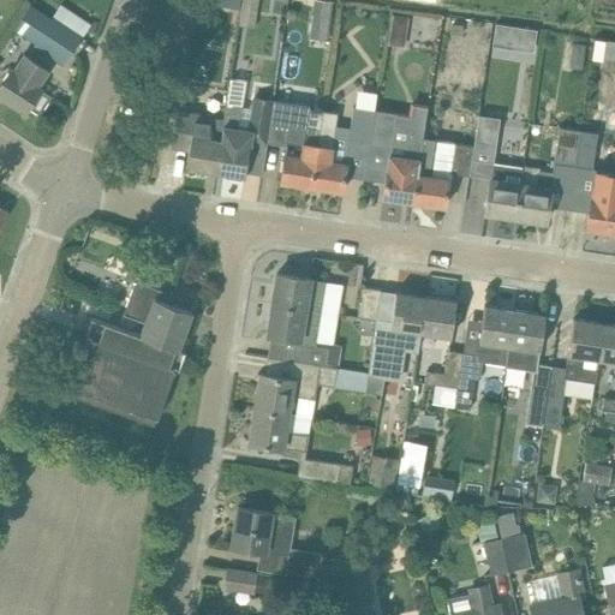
[(215,0),(215,11),(258,10),(257,0),(215,0)]
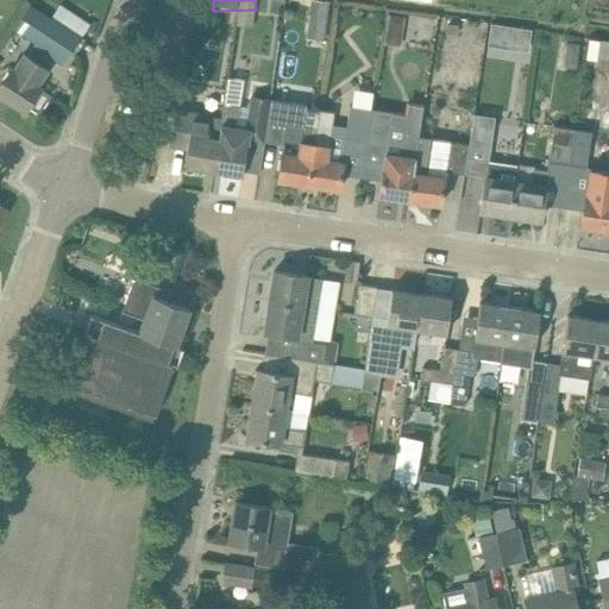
[(311,0),(307,33),(325,36),(330,1),(318,0),(311,0)]
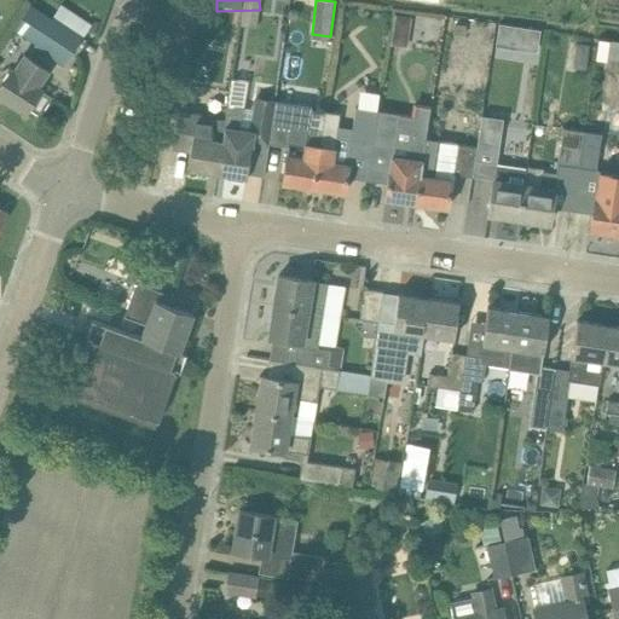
[(53,16),(40,36),(34,46),(64,65),(82,36),(53,16)]
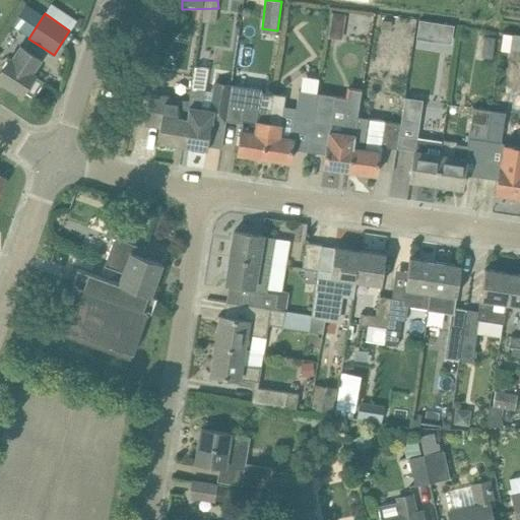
[(331,14),(329,26),(343,27),(344,15),(331,14)]
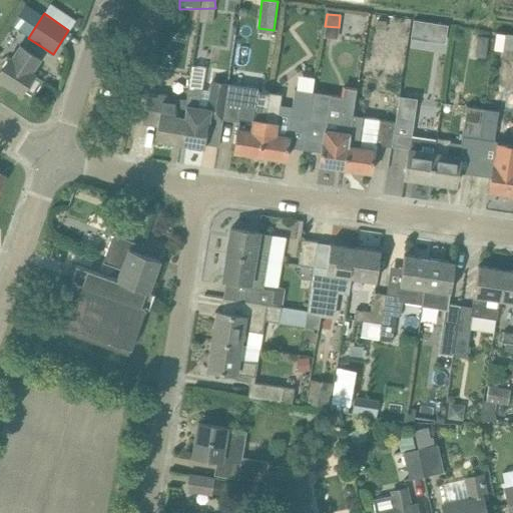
[(386,21),(377,20),(376,28),(385,29),(386,21)]
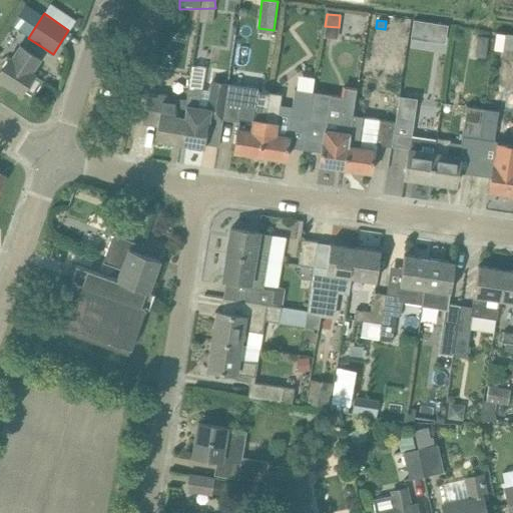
[(414,21),(411,37),(444,42),(446,26),(414,21)]
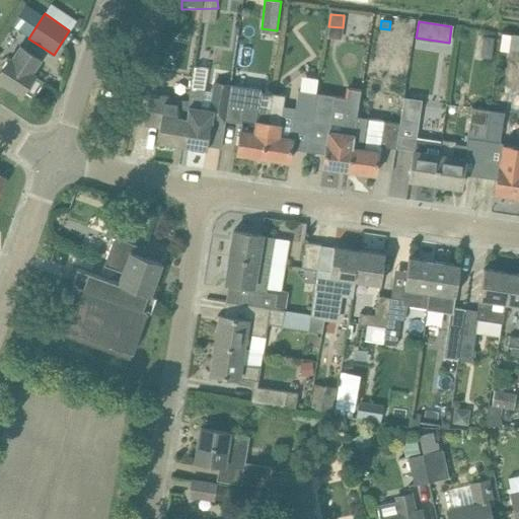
[(483,42),(487,47),(493,48),(494,38),(484,35),(483,42)]
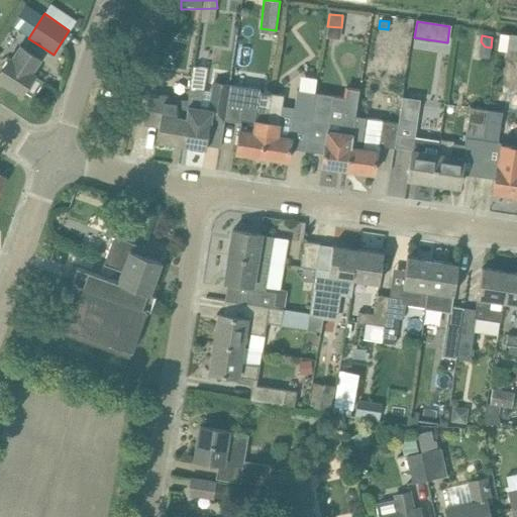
[(39,59),(22,47),(20,45),(10,60),(8,59),(0,70),(0,80),(21,94),(23,90),(32,96),(42,81),(30,73),(39,59)]
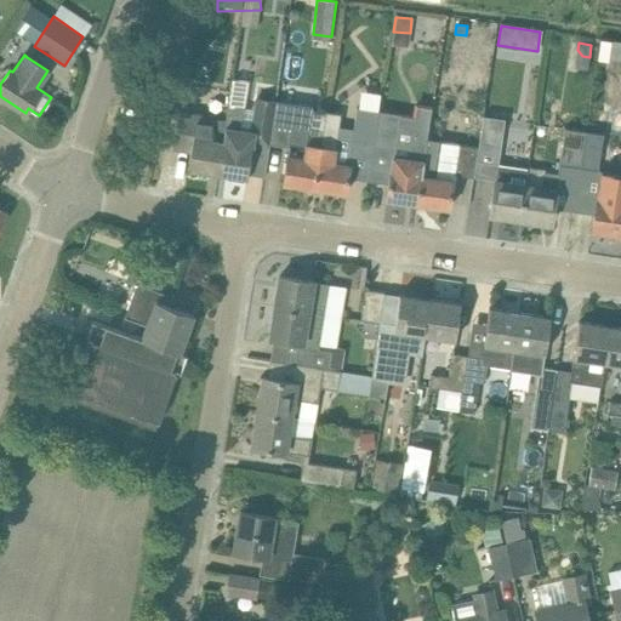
[(256,110),(227,106),(224,125),(217,172),(229,174),(228,178),(243,181),(244,177),(246,178),(252,142),(269,144),(275,101),(257,98),(256,110)]
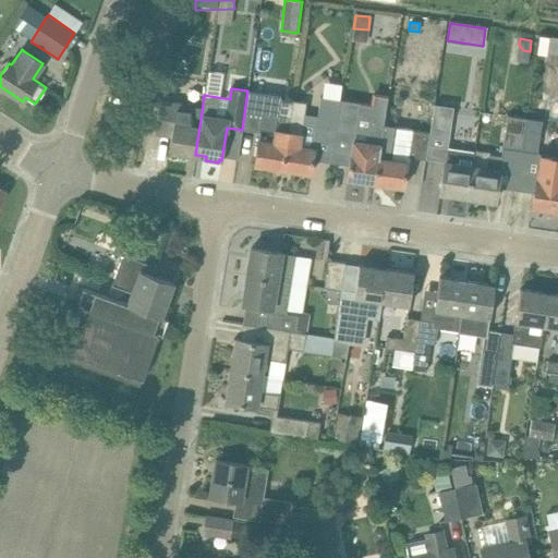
[(265,94),(247,91),(242,130),(259,133),(264,105),(265,94)]
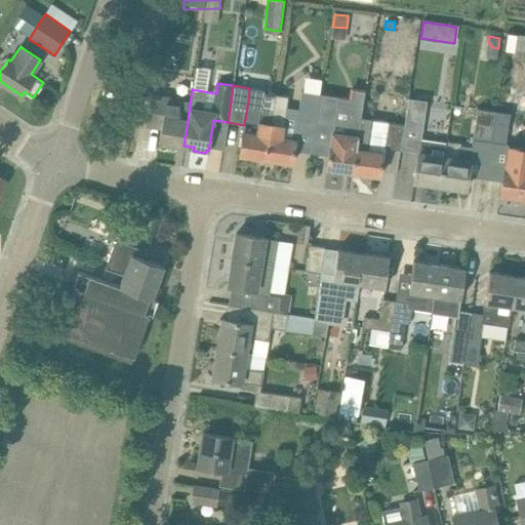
[(296,133),(314,136),(320,94),(300,91),(297,109),(286,108),(288,96),(276,95),(266,159),(292,163),(296,133)]
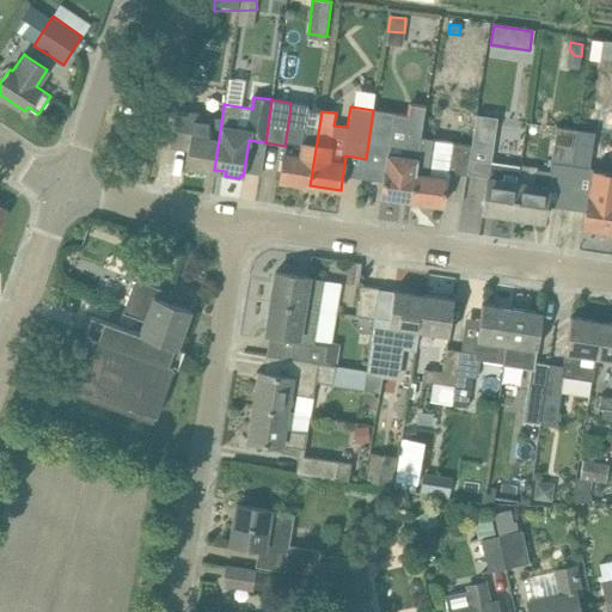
[(279,181),(310,185),(322,111),(306,109),(299,157),(283,153),(279,181)]
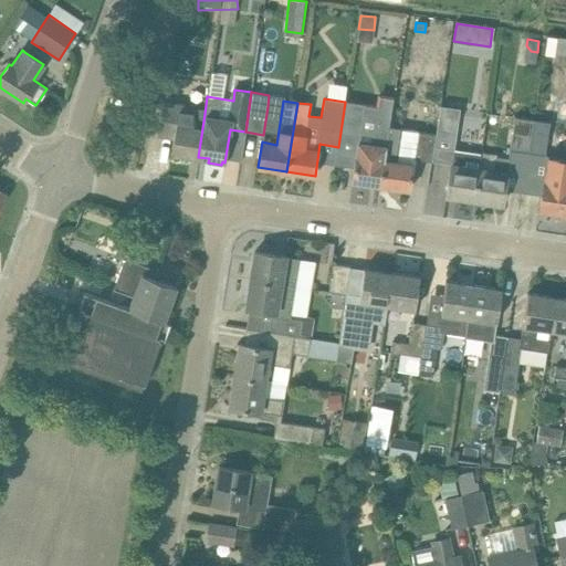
[(345,102),(338,147),(357,149),(352,181),(380,186),(389,127),(381,126),(383,114),(363,112),(364,104),(345,102)]
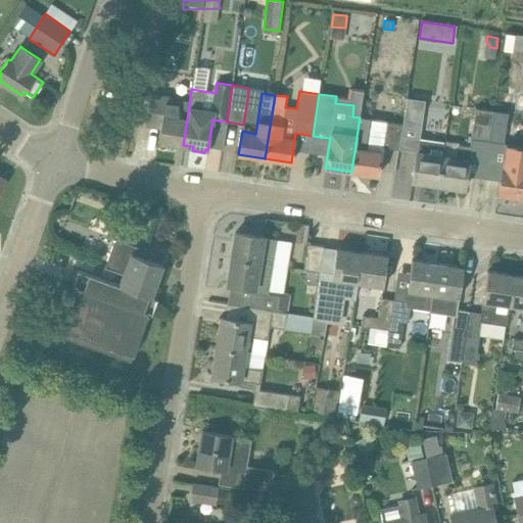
[(183,145),(189,105),(181,104),(182,97),(167,95),(167,97),(151,95),(146,124),(160,126),(158,142),(161,143),(161,142),(183,145)]
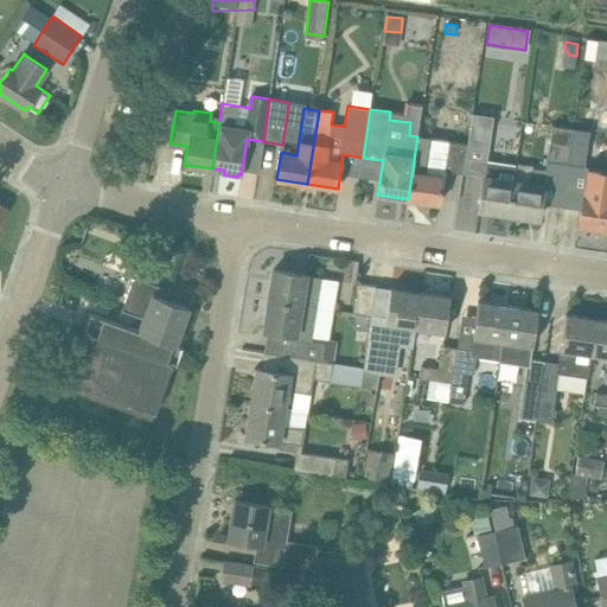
[(466,159),(487,163),(494,117),(473,114),(468,145),(466,159)]
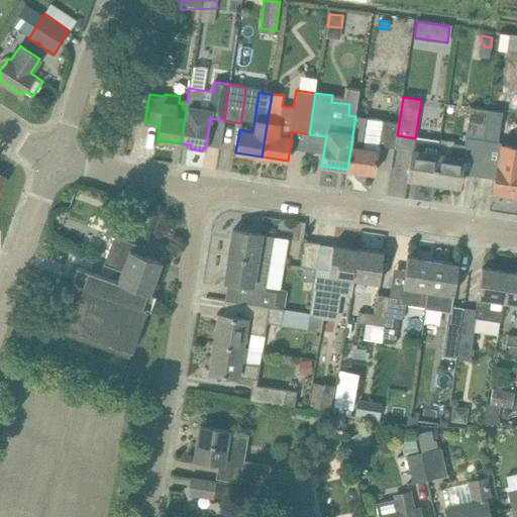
[(466,136),(482,139),(487,110),(470,107),(466,136)]
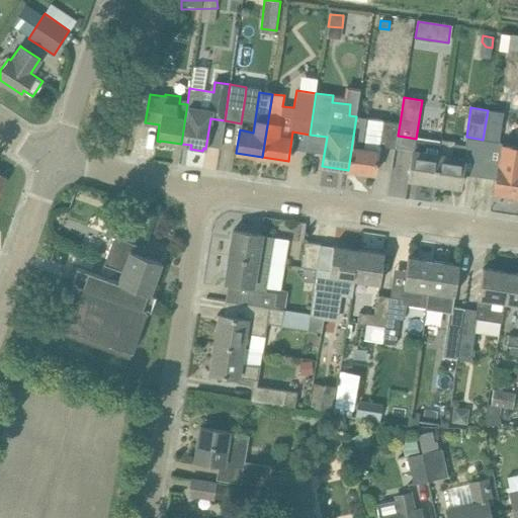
[(488,110),(483,140),(499,142),(504,112),(488,110)]
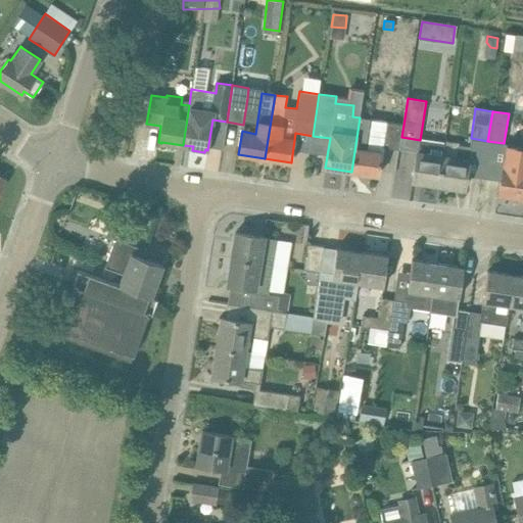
[(403,125),(360,117),(351,172),(378,176),(382,147),(399,149),(401,137),(403,125)]
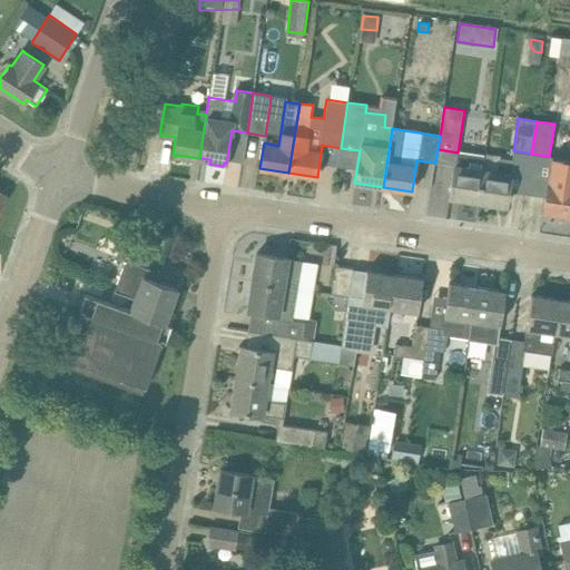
[(478,202),(484,157),(458,153),(455,166),(454,165),(450,197),(478,202)]
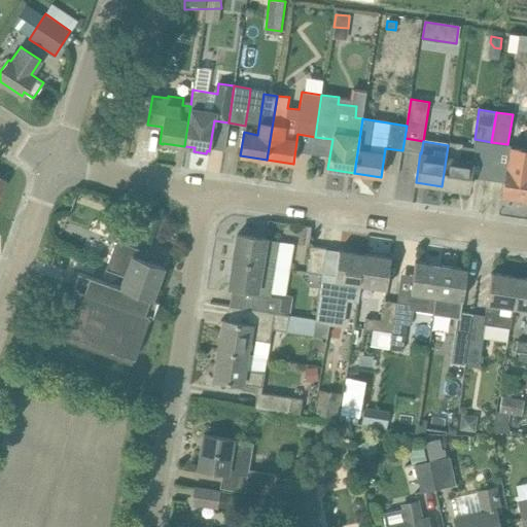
[(472,148),(448,145),(442,186),(467,189),(471,161),(472,148)]
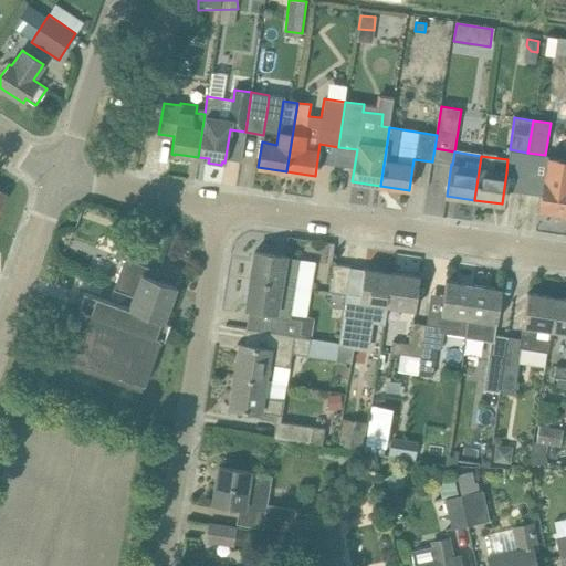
[(540,209),(565,213),(565,158),(561,157),(556,184),(544,181),(540,209)]
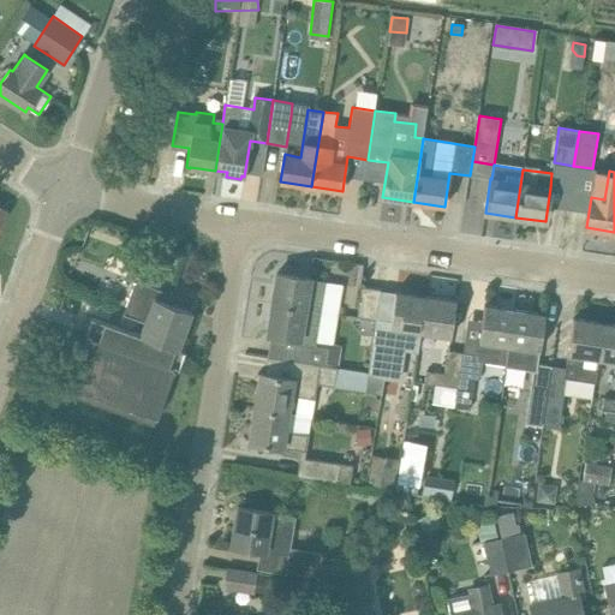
[(276,274),(272,305),(321,312),(326,281),(310,280),(310,279),(276,274)]
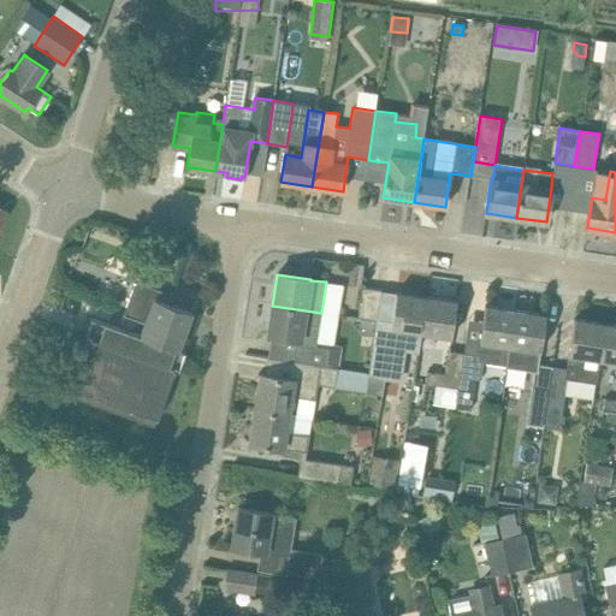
[(170,294),(138,283),(128,315),(124,314),(123,315),(144,323),(141,336),(178,349),(191,312),(167,303),(172,291),(171,291),(170,294)]
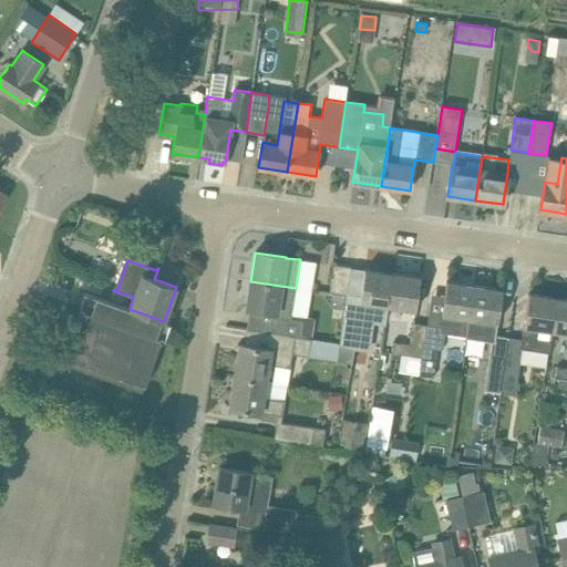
[(347,295),(347,294),(351,267),(333,265),(329,292),(347,295)]
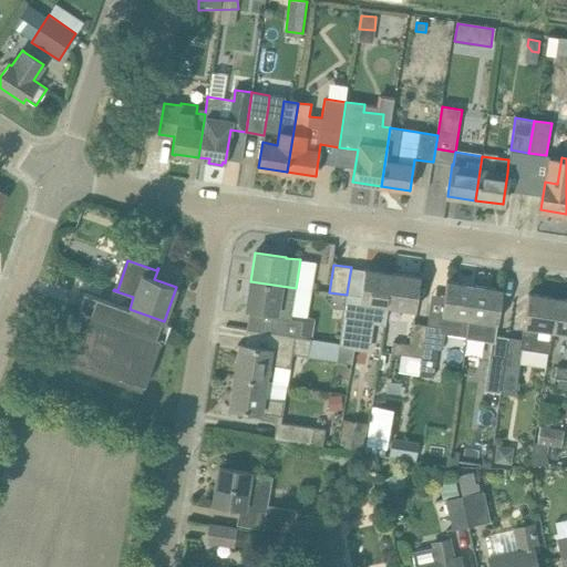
[(384,322),(385,320),(392,274),(364,269),(360,296),(347,294),(347,295),(339,346),(368,350),(372,320),(384,322)]
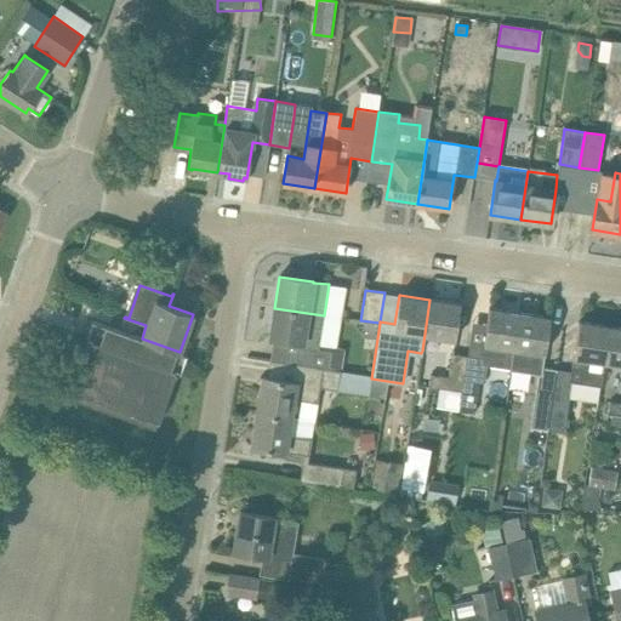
[(422,351),(451,355),(453,354),(460,303),(429,300),(422,351)]
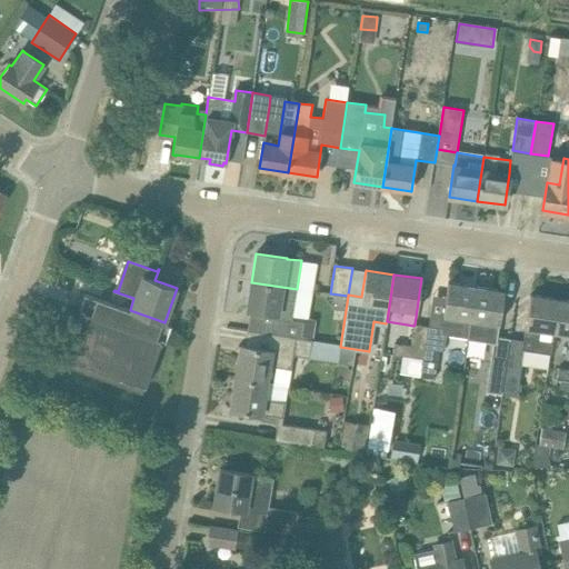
[(297,289),(251,282),(247,309),(275,313),(271,335),(273,336),(312,340),(316,319),(293,316),(297,289)]
